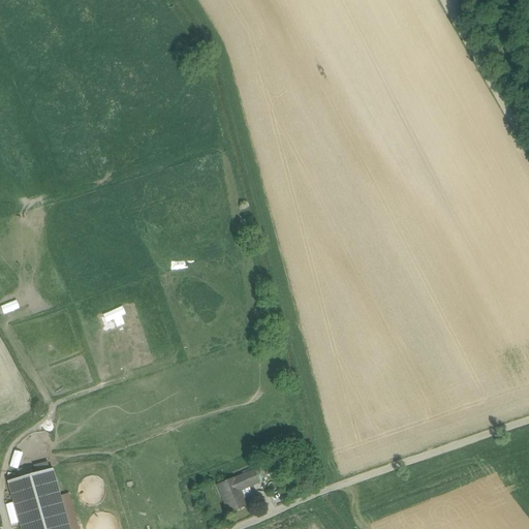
[(4,314),(20,308),(17,300),(1,306),(4,314)]
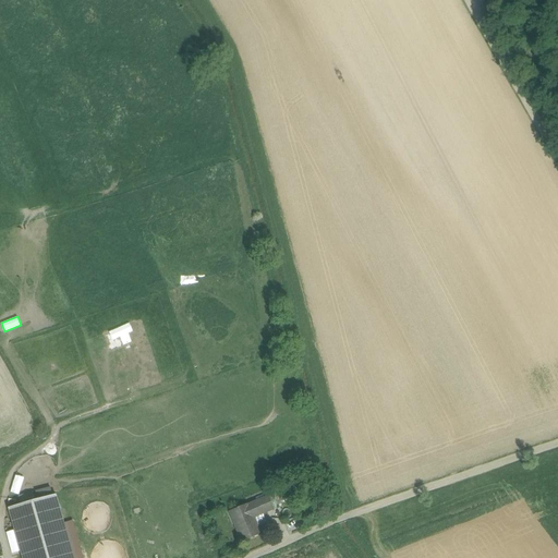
[(119,359),(135,355),(134,348),(117,351),(119,359)]
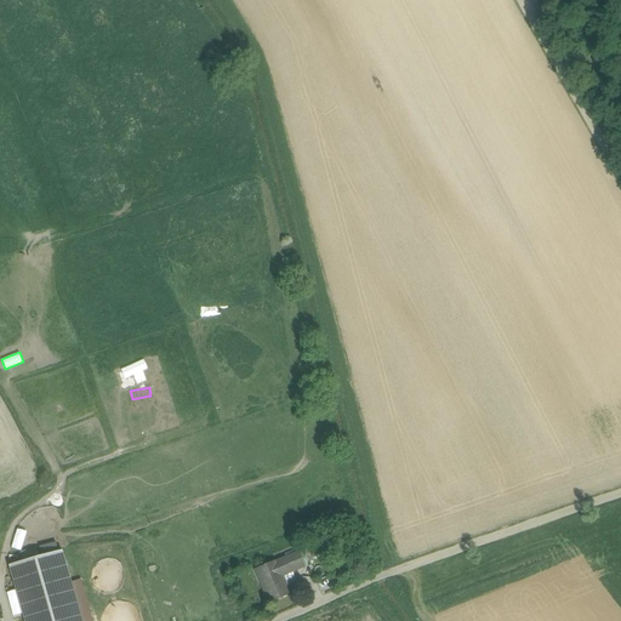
[(16,529),(12,547),(22,550),(26,530),(16,529)]
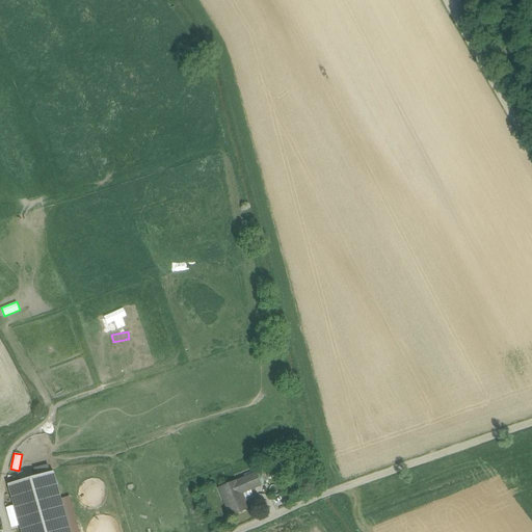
[(70,531),(53,472),(8,484),(21,531),(70,531)]
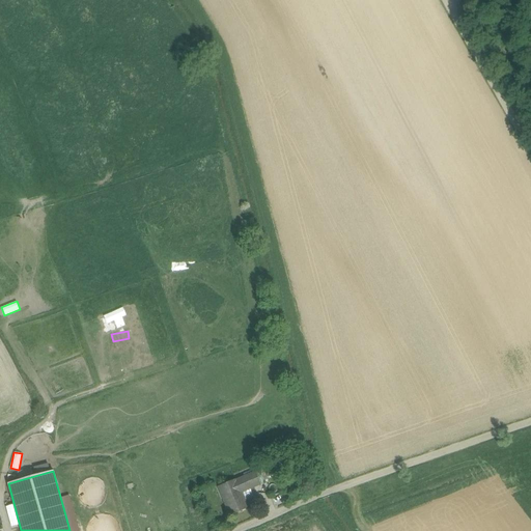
[(250,474),(255,486),(260,484),(255,472),(250,474)]
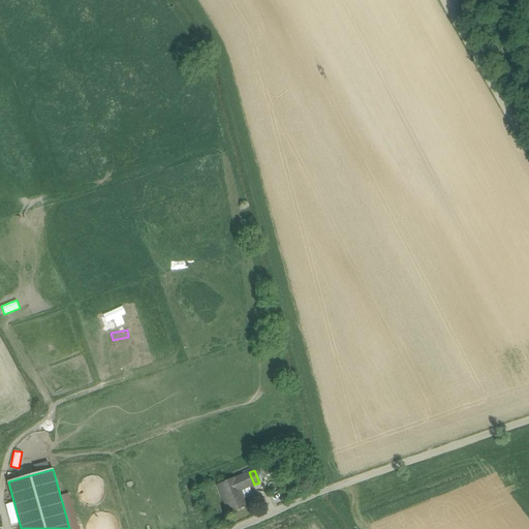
[(249,472),(218,486),(230,515),(249,506),(242,490),(254,485),(249,472)]
